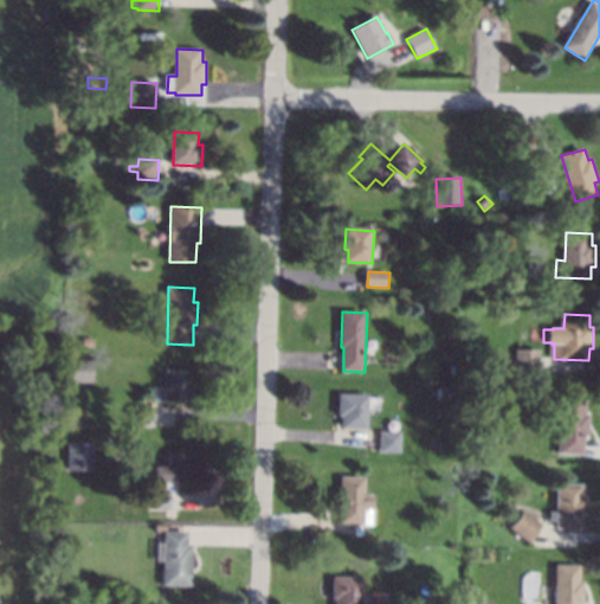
[(542,381),(543,352),(520,351),(518,381),(542,381)]
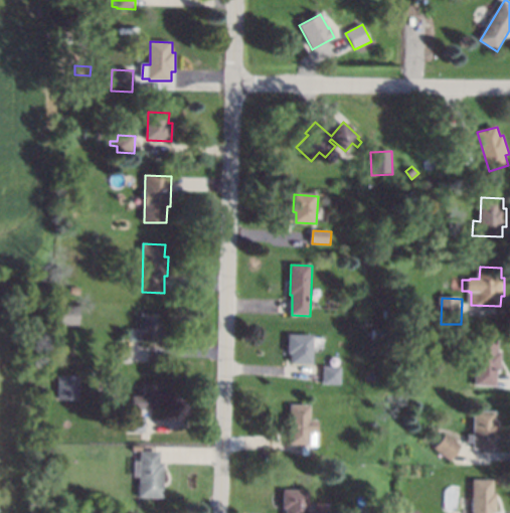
[(82,308),(81,325),(63,325),(64,307),(82,308)]
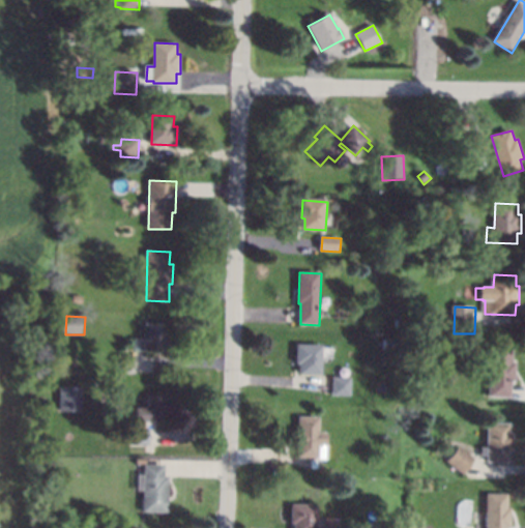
[(168,324),(168,339),(169,339),(169,352),(145,351),(146,324),(168,324)]
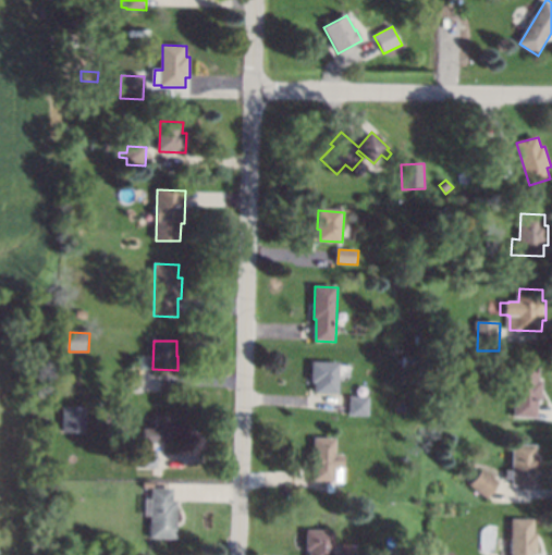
[(424,357),(424,369),(406,368),(407,357),(424,357)]
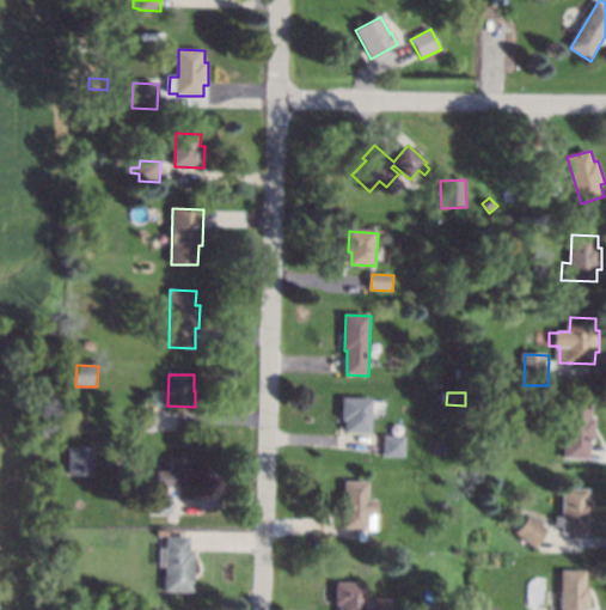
[(373,433),(347,432),(348,421),(343,421),(344,398),(374,400),(373,433)]
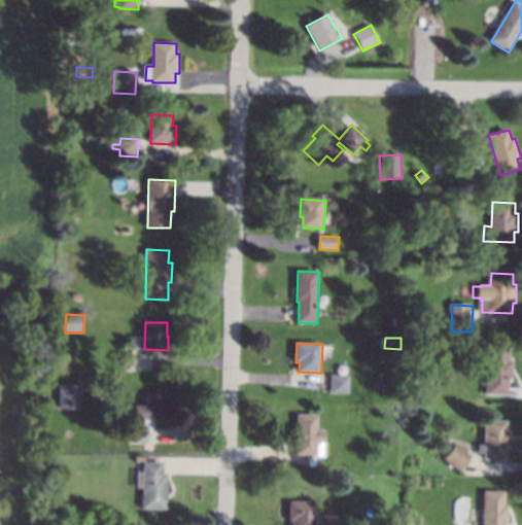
[(512,346),(511,360),(515,360),(514,380),(511,380),(510,395),(487,394),(489,345),(512,346)]
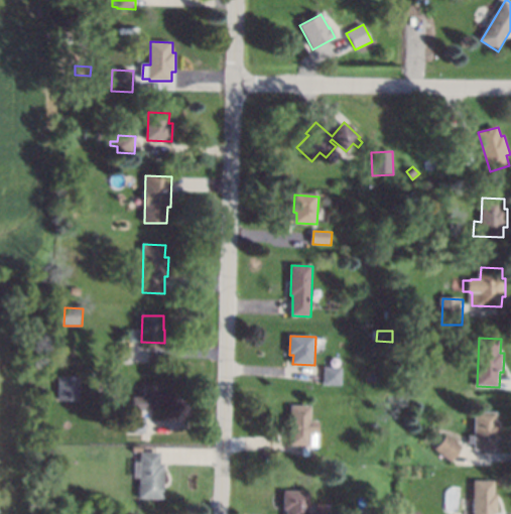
[(134,347),(133,365),(124,364),(124,360),(117,360),(117,346),(134,347)]
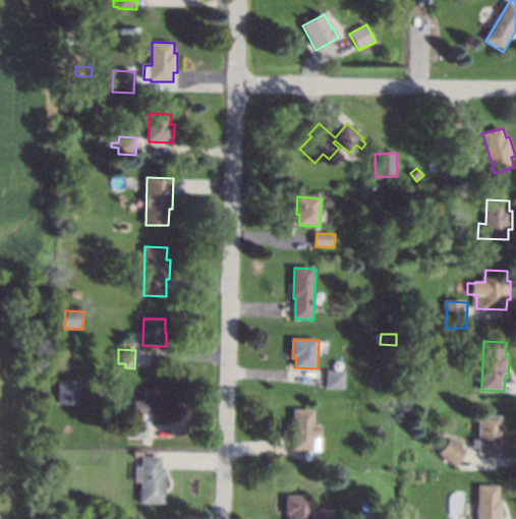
[(347,362),(347,369),(339,369),(339,361),(347,362)]
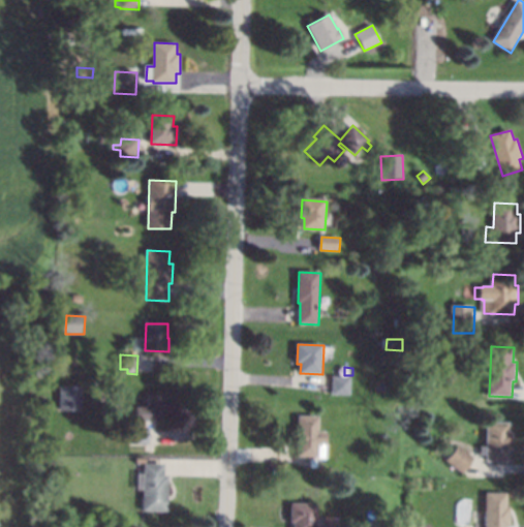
[(351,395),(333,395),(333,377),(350,377),(351,395)]
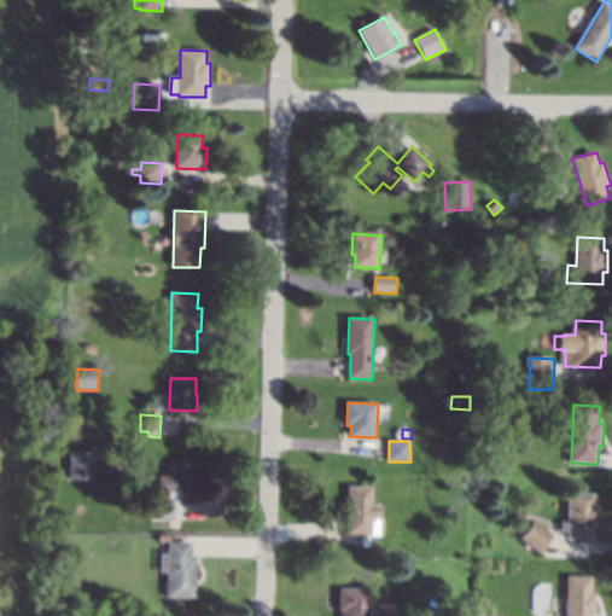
[(516,442),(514,457),(497,455),(499,441),(516,442)]
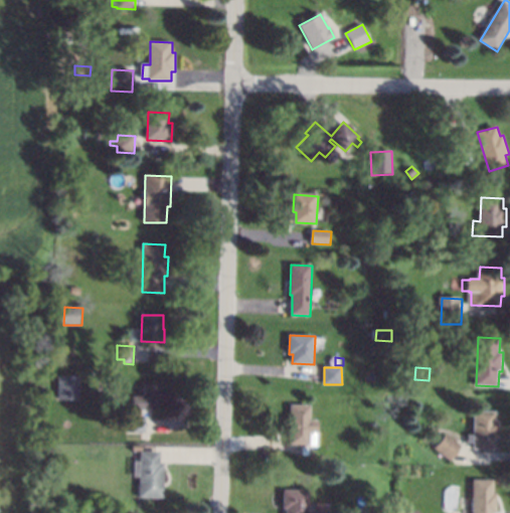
[(81,377),(60,377),(60,401),(81,401),(81,377)]
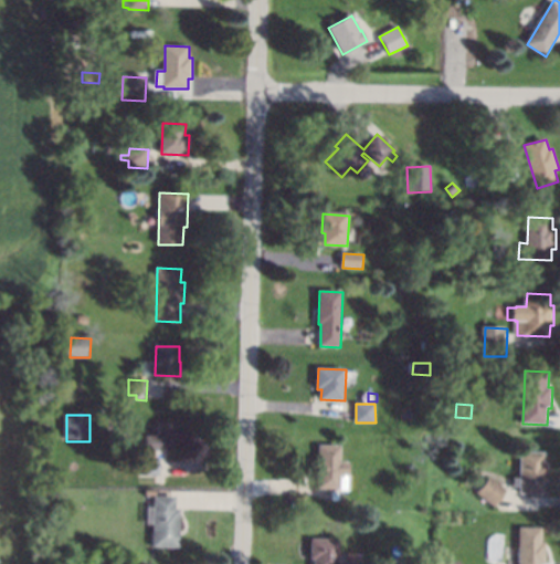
[(181,449),(161,449),(161,450),(148,450),(148,436),(159,436),(159,425),(181,426),(181,449)]
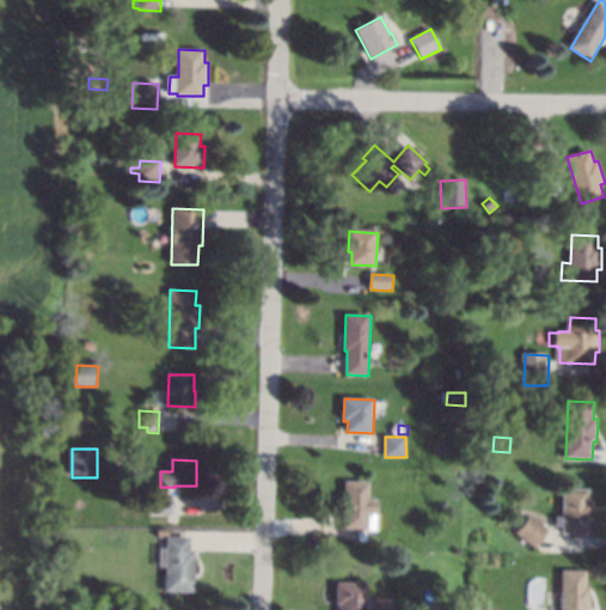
[(371,483),(369,500),(379,500),(378,532),(369,531),(369,543),(359,542),(360,530),(344,530),(346,518),(341,518),(342,495),(346,495),(346,482),(371,483)]
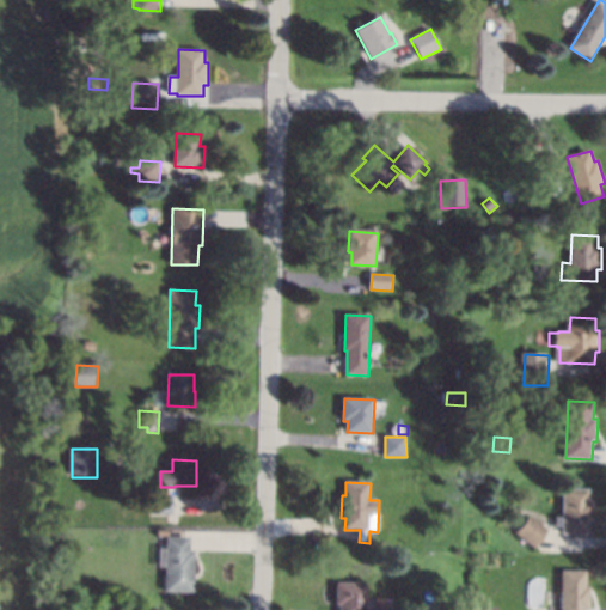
[(589,501),(594,501),(594,524),(589,524),(589,535),(564,535),(564,489),(589,489),(589,501)]
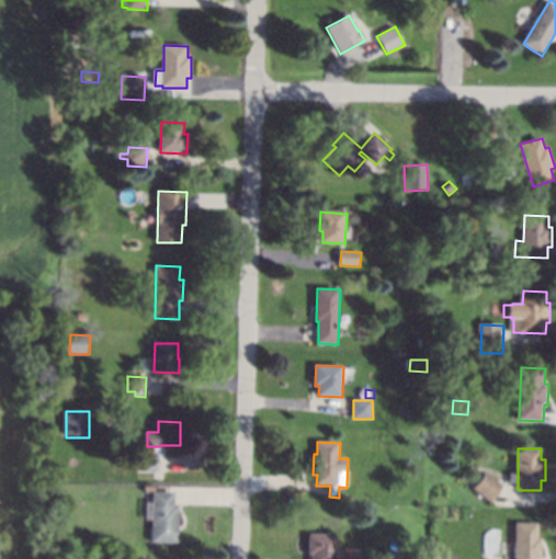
[(159,472),(143,471),(143,455),(159,455),(159,472)]
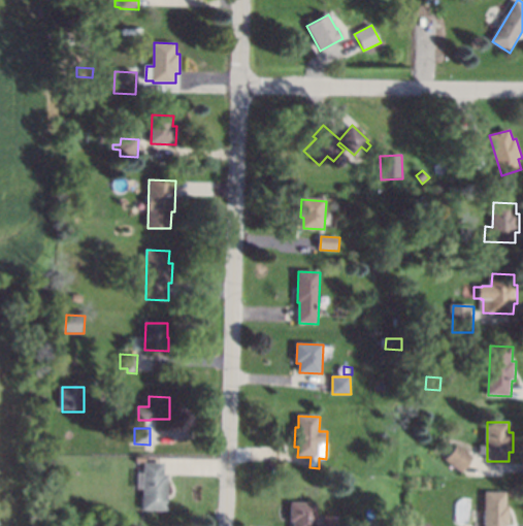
[(476,458),(463,473),(446,460),(458,445),(476,458)]
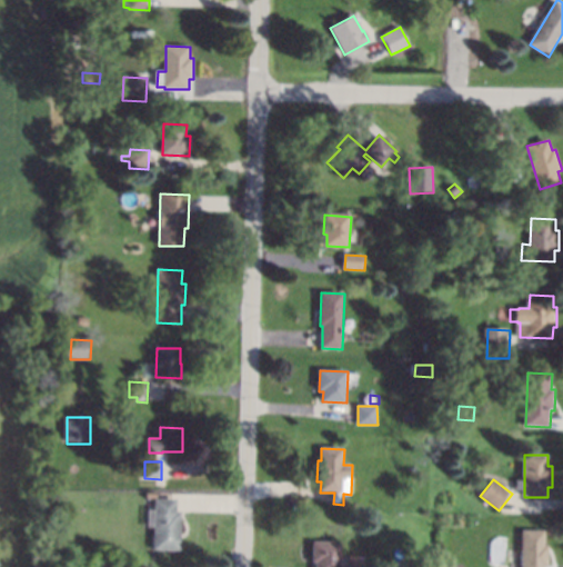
[(178,511),(182,511),(182,550),(154,550),(156,528),(149,528),(150,509),(156,509),(156,499),(178,499),(178,511)]
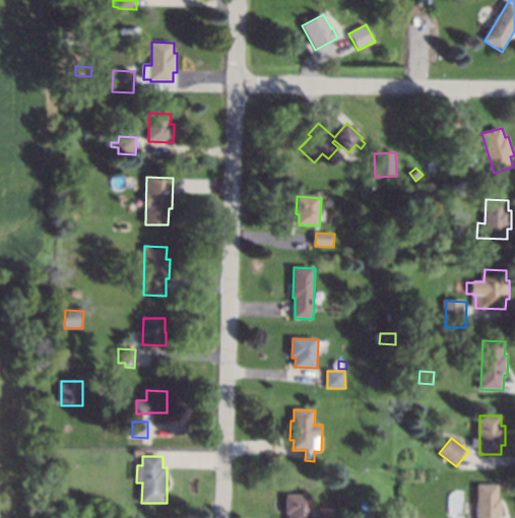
[(499,499),(503,499),(503,517),(478,517),(479,486),(500,486),(499,499)]
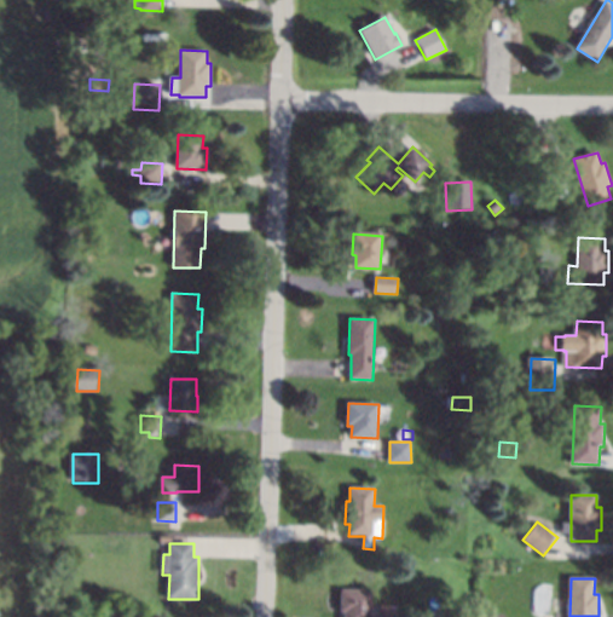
[(371,590),(370,616),(345,616),(345,612),(341,612),(341,589),(371,590)]
